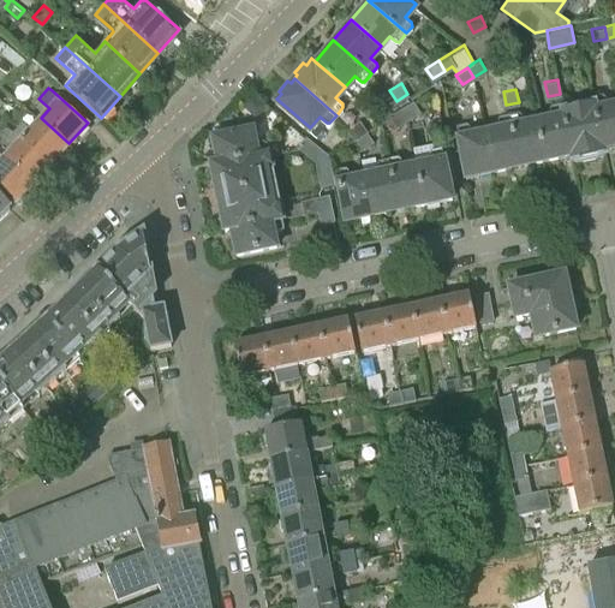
[(242,101),(255,113),(264,102),(251,90),(242,101)]
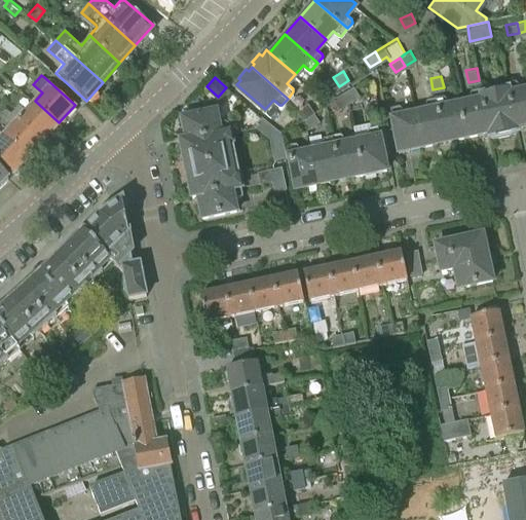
[(339,86),(333,77),(323,83),(329,93),(339,86)]
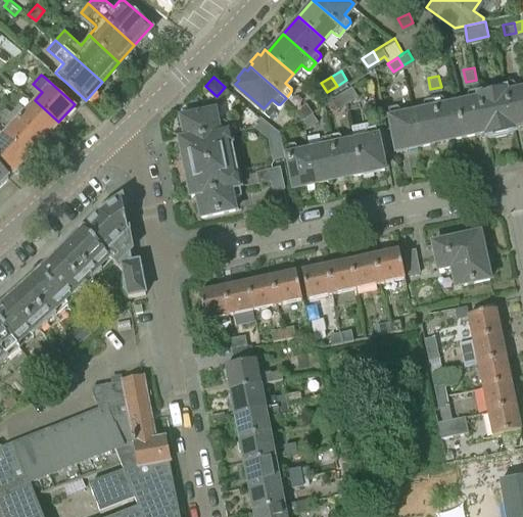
[(513,124),(522,121),(522,85),(516,87),(515,81),(513,79),(504,81),(505,85),(513,124)]
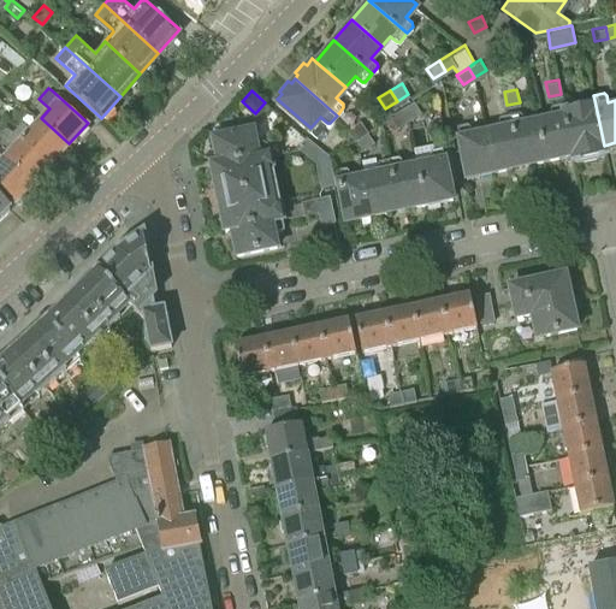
[(420,111),(414,99),(402,106),(409,117),(420,111)]
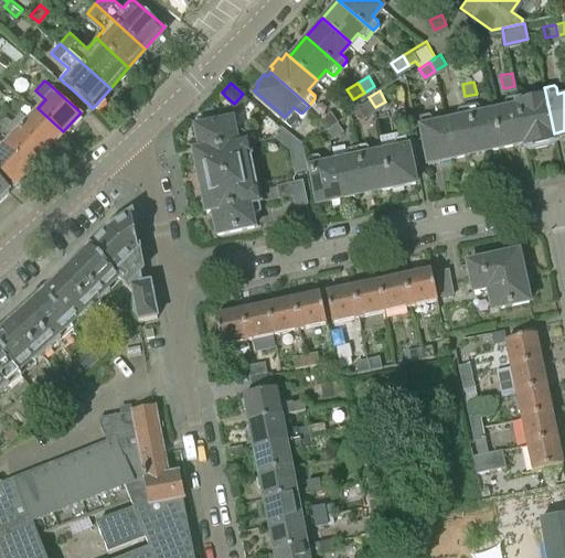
[(545,92),(516,98),(525,139),(526,145),(555,138),(554,133),(545,92)]
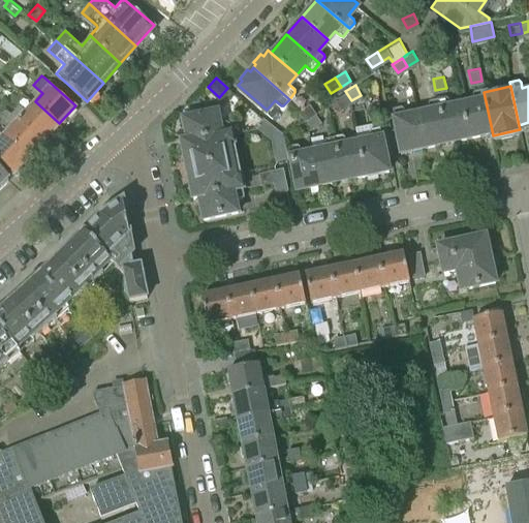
[(468,135),(492,130),(484,92),(483,87),(473,89),(472,92),(473,98),(461,101),(468,135)]
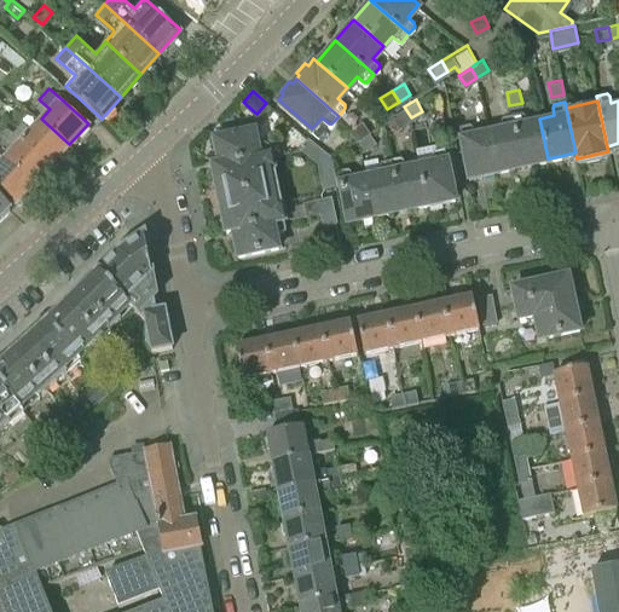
[(411,117),(404,107),(393,114),(399,125),(411,117)]
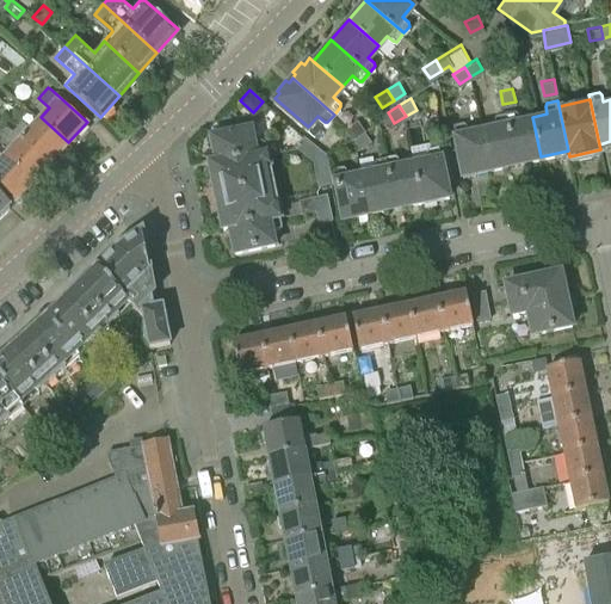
[(516,161),(541,156),(532,117),(519,119),(518,112),(516,109),(505,111),(516,161)]
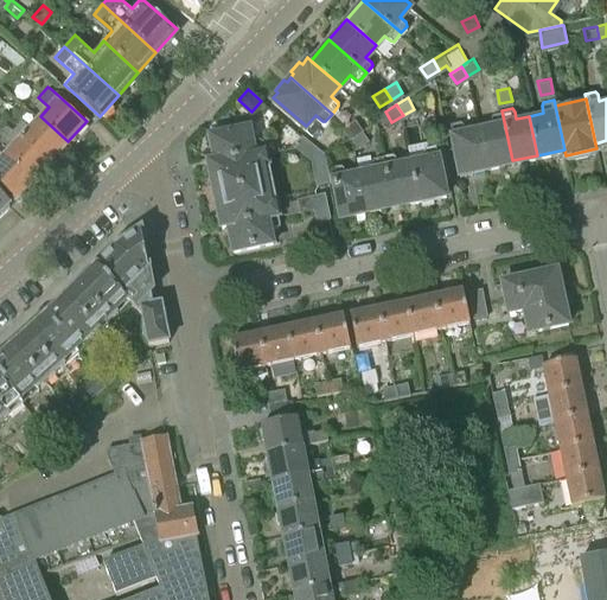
[(492,125),(479,127),(486,166),(512,160),(502,110),(492,113),(490,116),(492,125)]
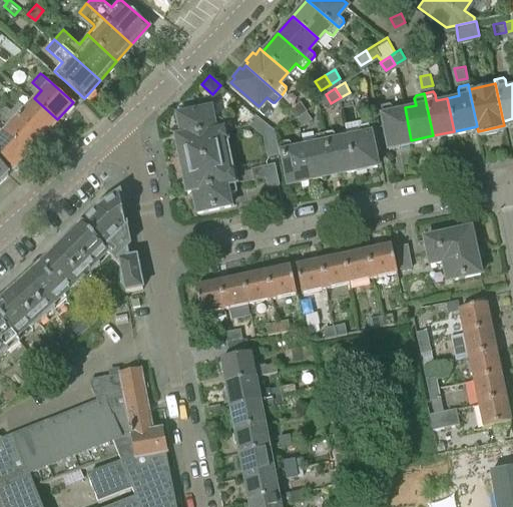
[(18,101),(12,107),(42,135),(57,119),(34,98),(25,107),(18,101)]
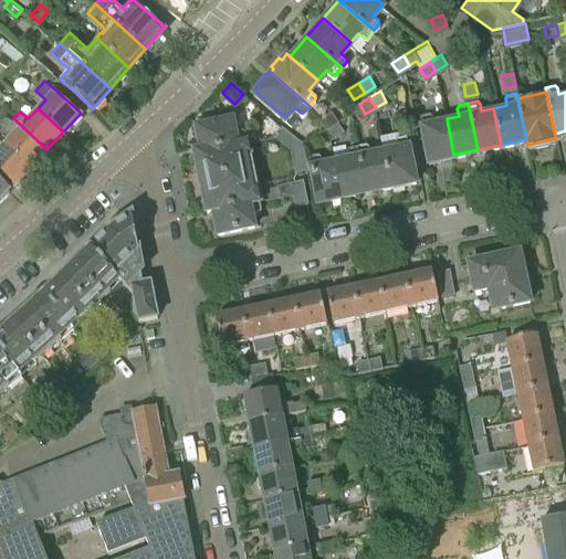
[(337,118),(331,109),(320,116),(326,126),(337,118)]
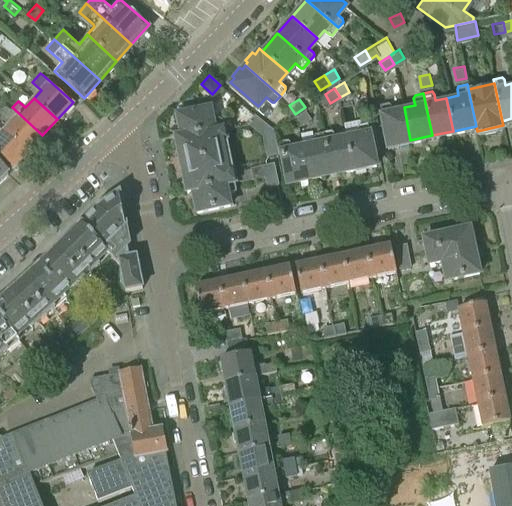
[(388,145),(410,140),(404,107),(392,110),(390,103),(388,101),(379,103),(388,145)]
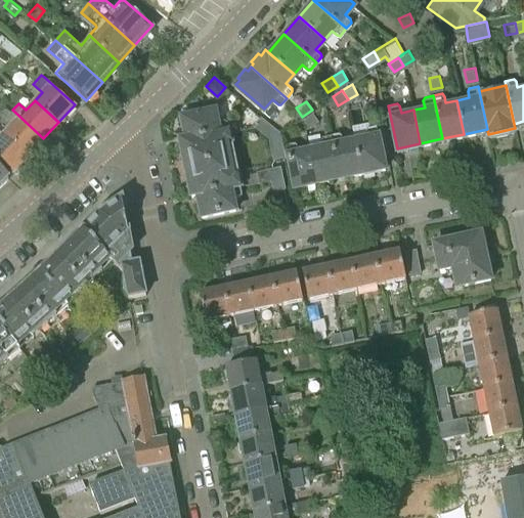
[(186,166),(232,157),(229,139),(231,139),(227,120),(224,119),(217,120),(215,109),(182,115),(186,137),(180,138),(186,166)]
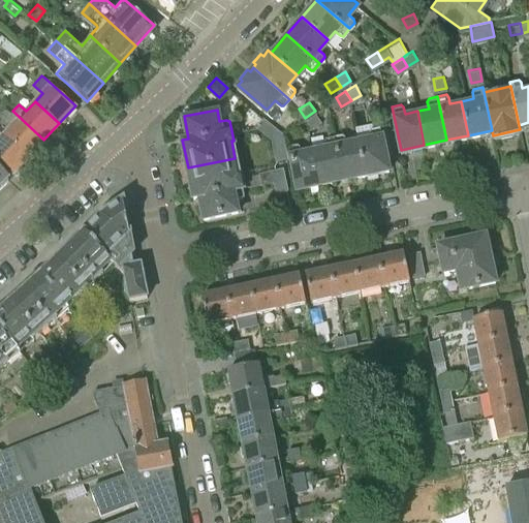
[(14,123),(5,133),(29,155),(43,140),(12,111),(7,117),(14,123)]
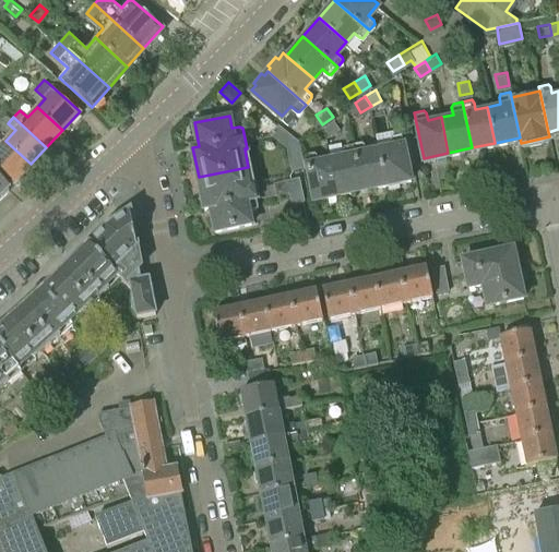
[(339,126),(333,117),(322,124),(328,133),(339,126)]
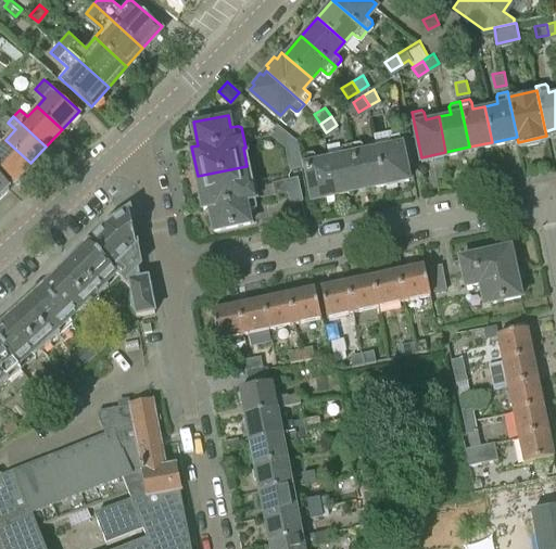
[(286,144),(297,138),(277,122),(269,130),(286,144)]
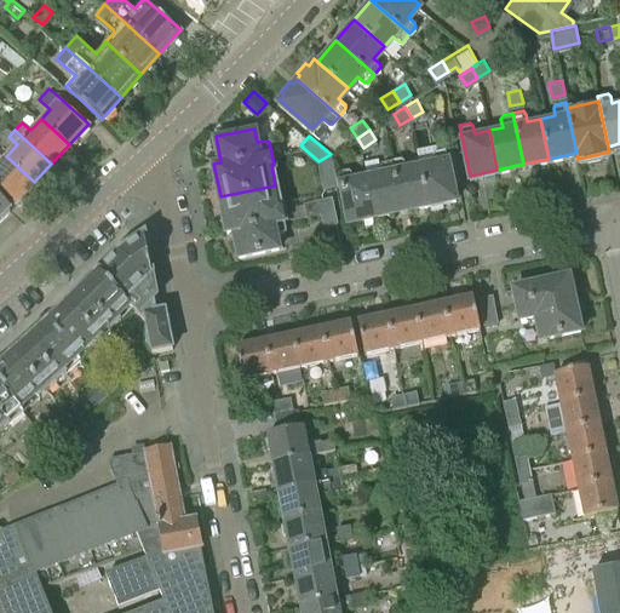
[(435,160),(420,162),(429,204),(455,198),(446,147),(435,149),(432,153),(435,160)]
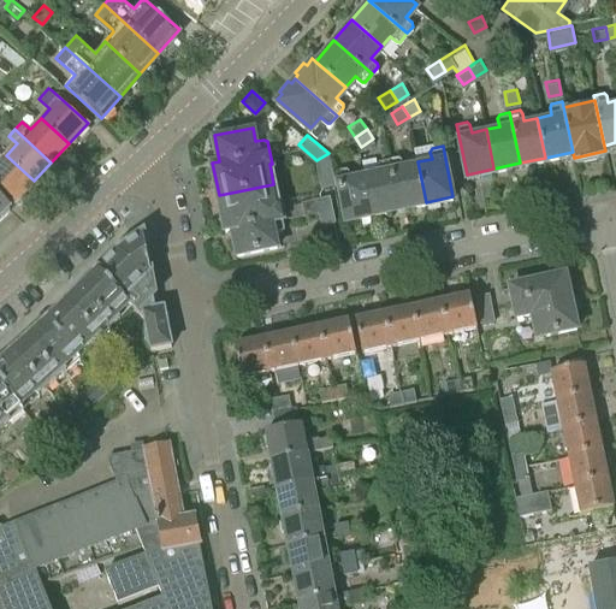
[(319,171),(332,169),(329,153),(317,160),(319,171)]
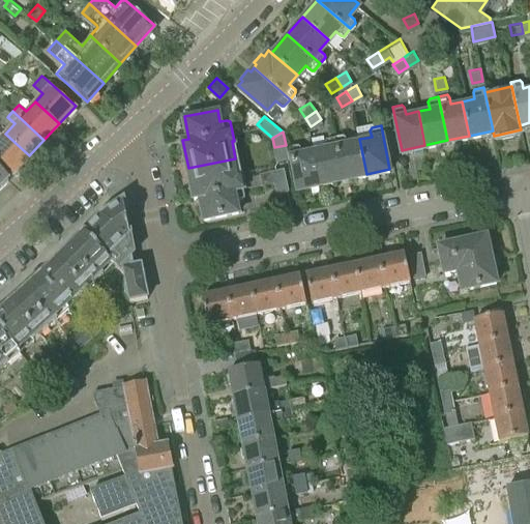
[(344,178),(366,174),(359,139),(347,142),(346,136),(343,133),(334,135),(344,178)]
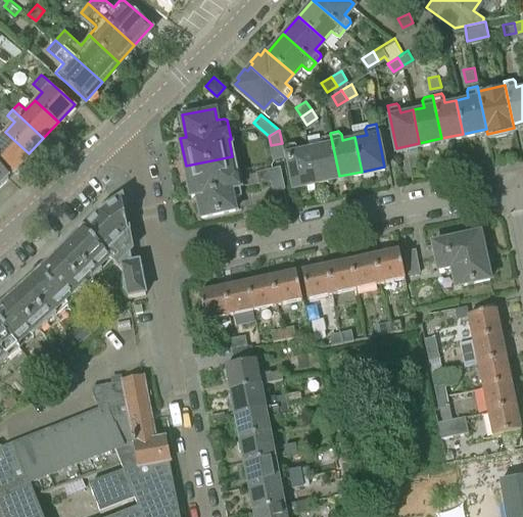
[(29,153),(5,132),(0,136),(0,156),(13,170),(29,153)]
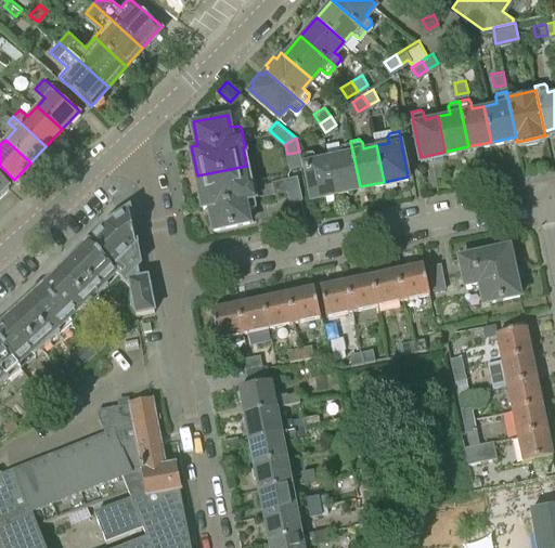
[(340,153),(328,155),(336,191),(360,186),(350,141),(341,143),(339,146),(340,153)]
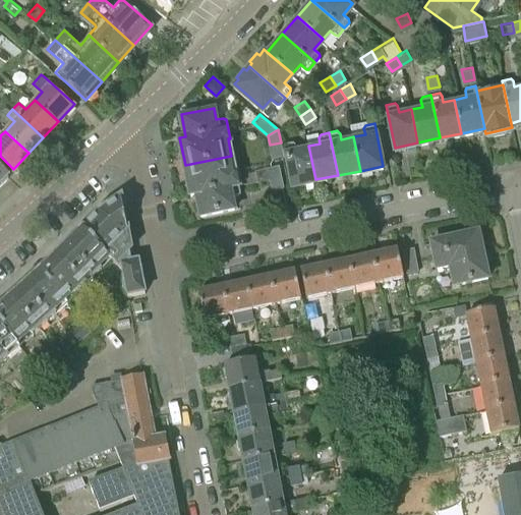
[(293,184),(315,179),(308,146),(297,149),(295,141),(293,139),(284,141),(293,184)]
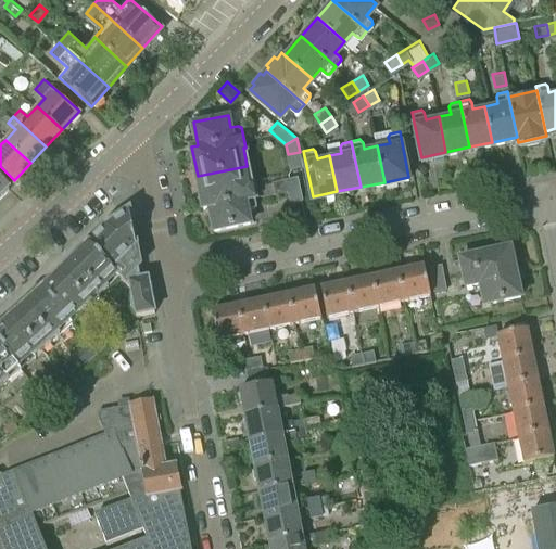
[(300,152),(288,154),(290,166),(297,165),(301,164),(302,164),(300,152)]
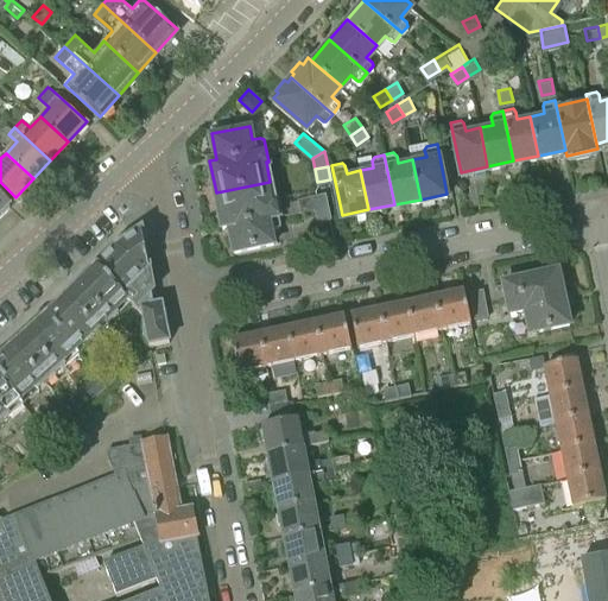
[(274,202),(270,182),(216,193),(222,226),(229,223),(235,250),(273,241),(270,227),(278,226),(280,222),(276,201),(274,202)]
